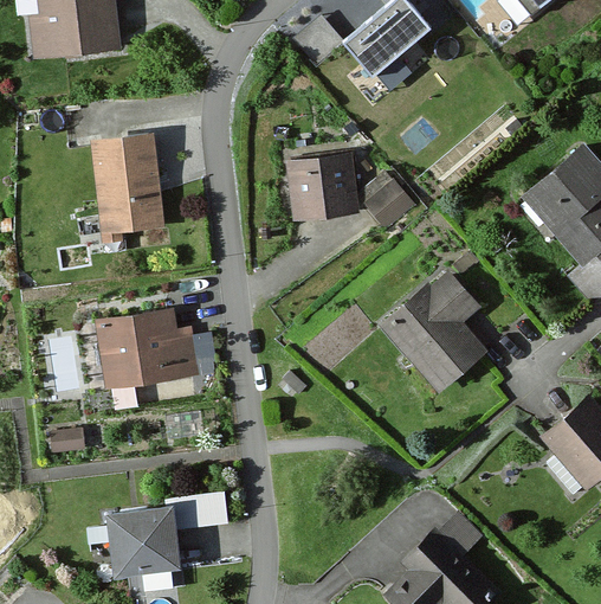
[(121,52),(114,0),(36,0),(39,20),(31,21),(37,63),(121,52)]
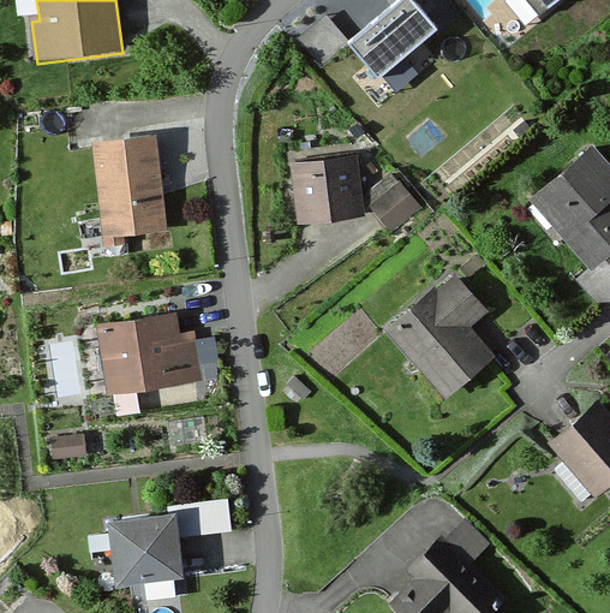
[(375,0),(338,31),(365,66),(428,13),(417,0),(375,0)]
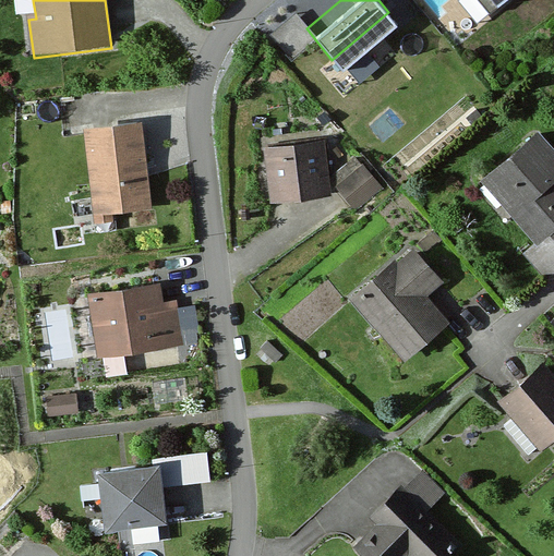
[(386,27),(372,40),(386,57),(400,44),(386,27)]
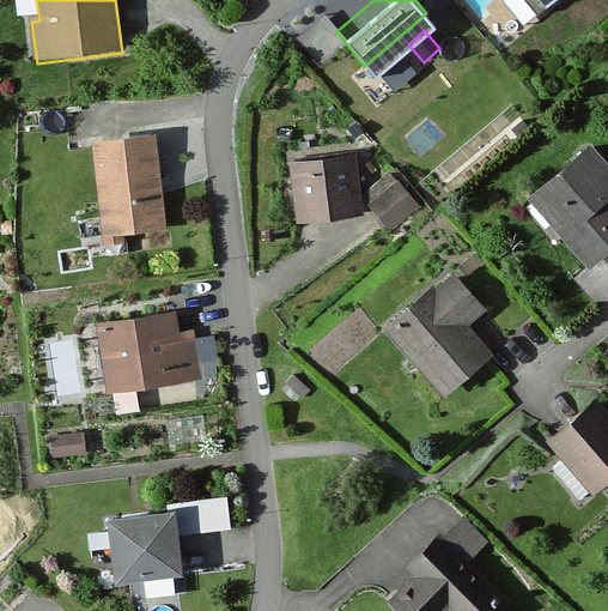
[(166,231),(154,135),(91,143),(103,246),(123,243),(123,236),(166,231)]
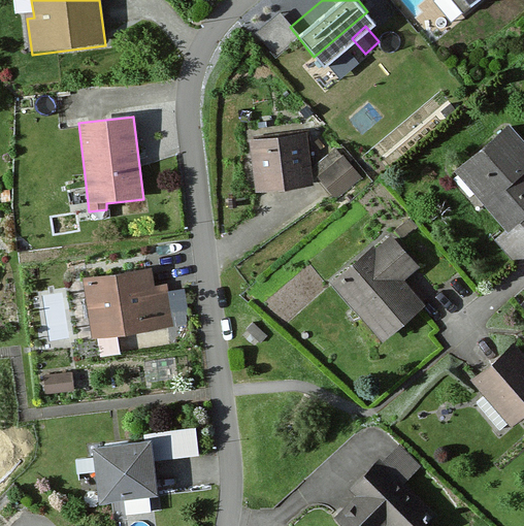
[(523,141),(509,125),(456,174),(508,231),(495,242),(518,267),(523,262),(523,141)]
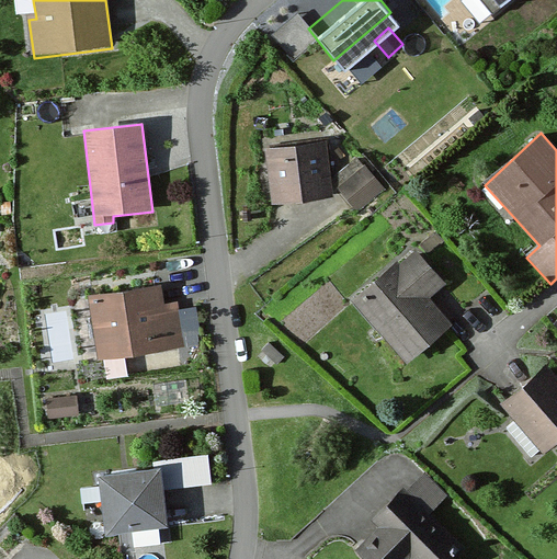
[(338,189),(336,190),(355,213),(382,190),(362,168),(366,164),(340,134),(328,145),(347,166),(330,180),(338,189)]
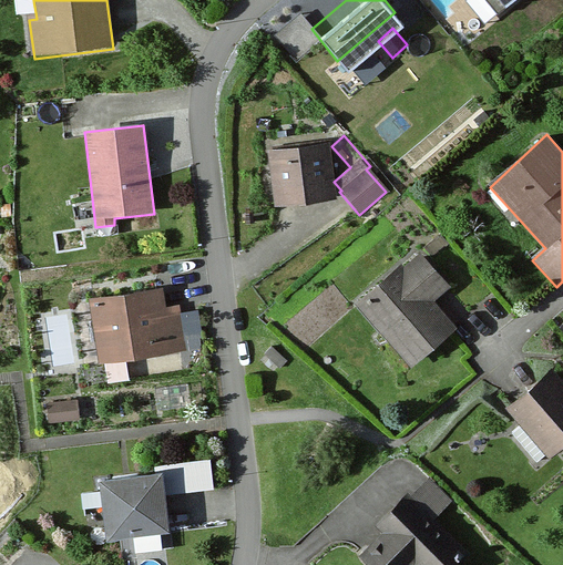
[(333,198),(327,143),(267,150),(273,204),(333,198)]
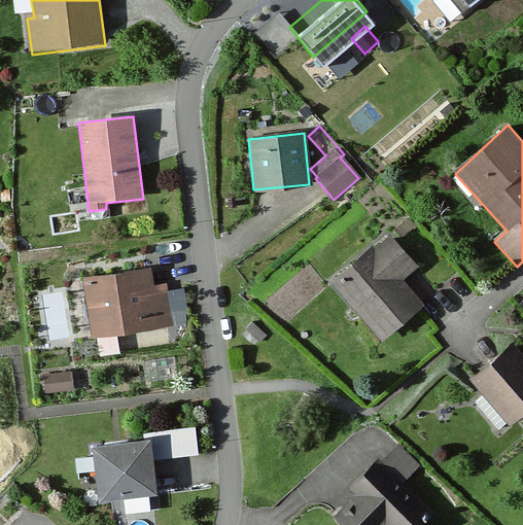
[(416,230),(407,220),(395,232),(404,241),(416,230)]
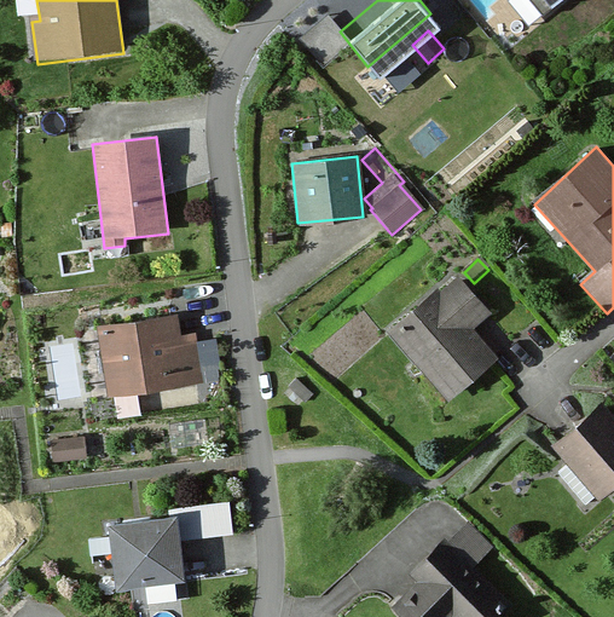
[(442,293),(438,288),(389,333),(450,399),(497,356),(473,330),(493,312),(461,277),(442,293)]
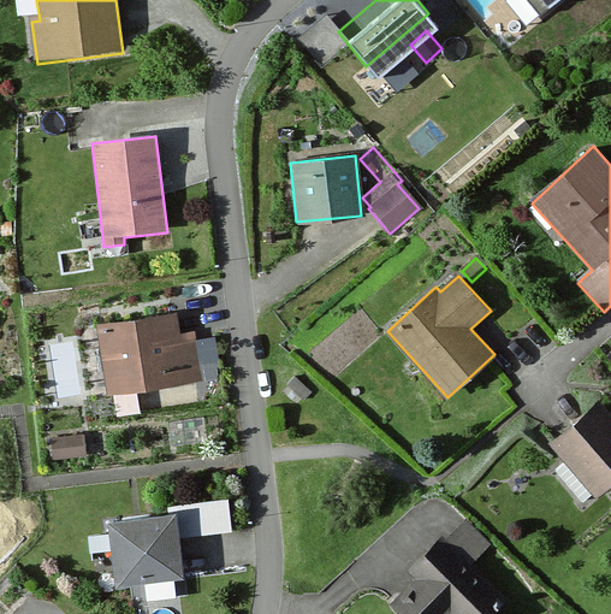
[(179,334),(177,314),(99,324),(107,393),(200,381),(194,332),(179,334)]
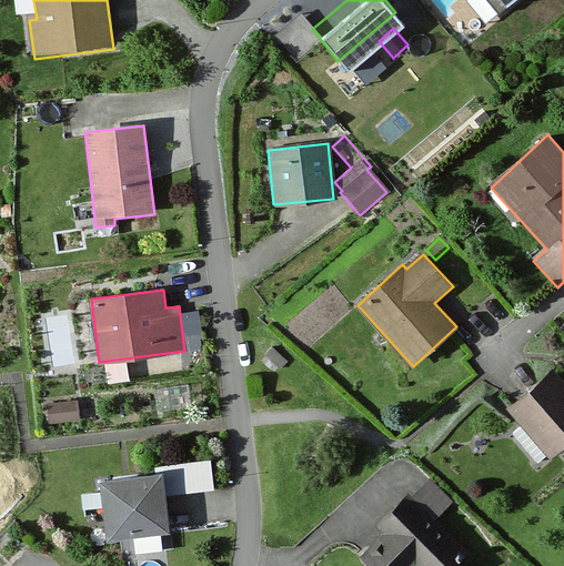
[(563,372),(557,365),(506,411),(550,460),(563,446),(563,386),(562,385),(563,384),(563,372)]
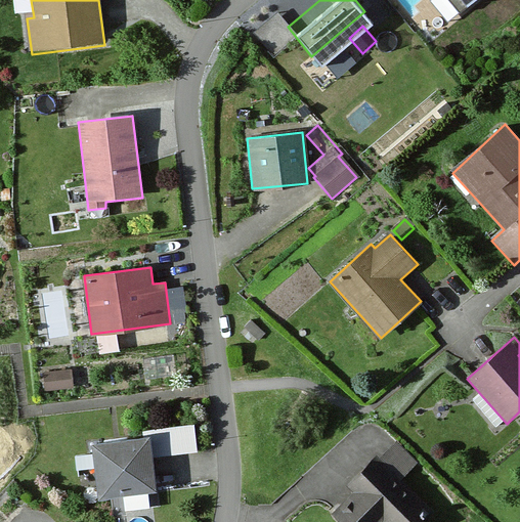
[(72,385),(70,367),(43,371),(45,388),(72,385)]
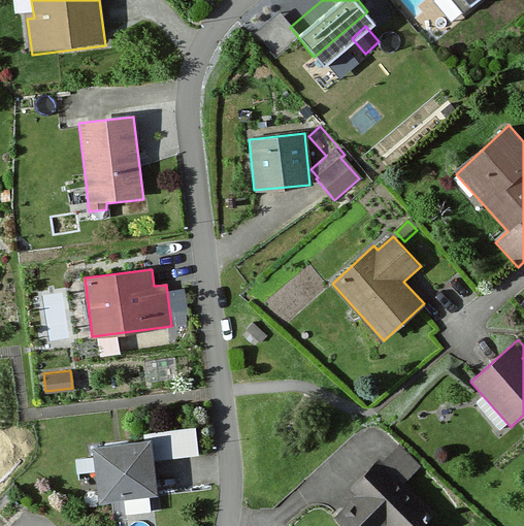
[(197,457),(195,429),(144,433),(145,438),(96,442),(101,499),(158,494),(155,461),(197,457)]
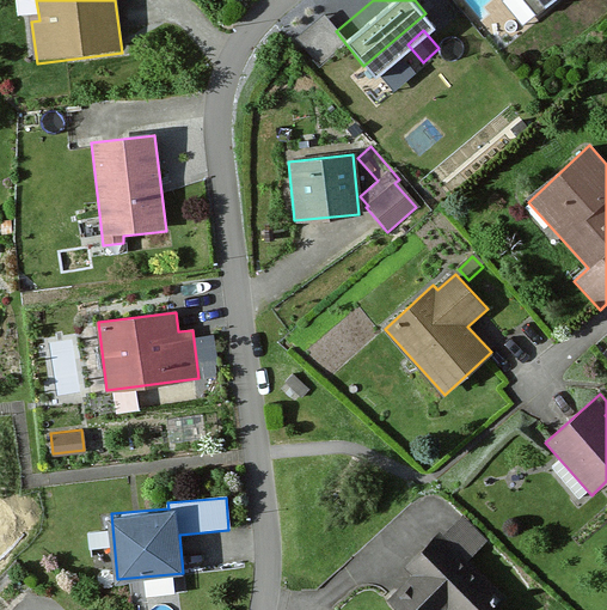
[(486,543),(460,518),(442,536),(439,532),(404,568),(412,577),(388,602),(397,609),(494,609),(503,601),(465,565),(486,543)]
